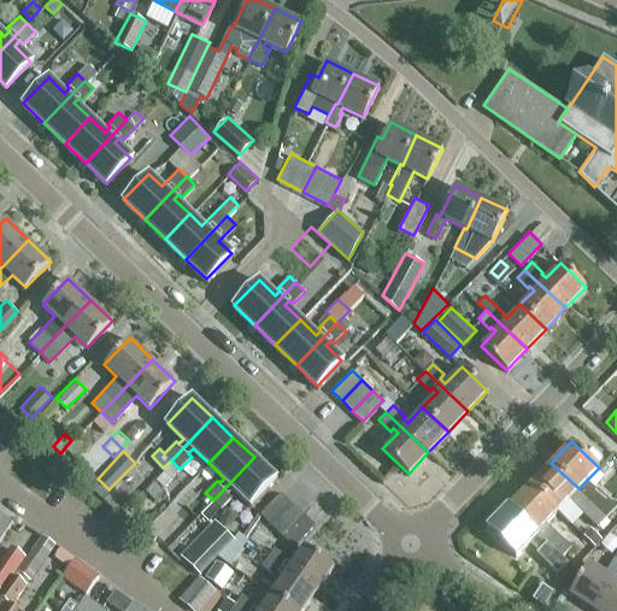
[(254,457),(213,500),(221,507),(231,495),(229,493),(234,488),(250,503),(275,477),(254,457)]
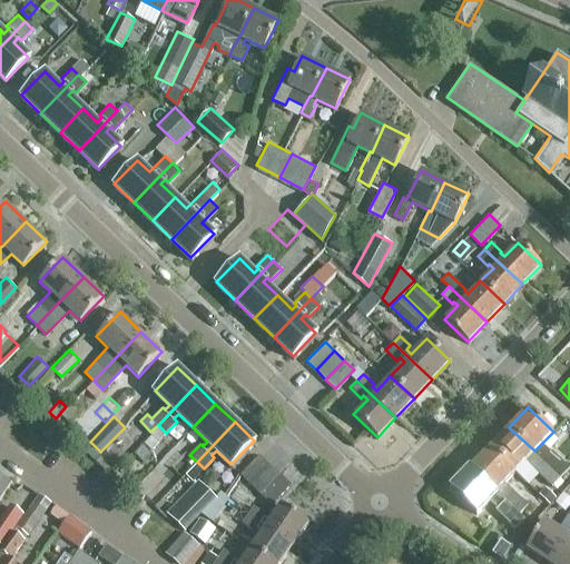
[(547,463),(534,451),(512,431),(509,427),(490,447),(507,463),(516,471),(527,459),(551,484),(560,476),(557,473),(551,467),(547,463)]
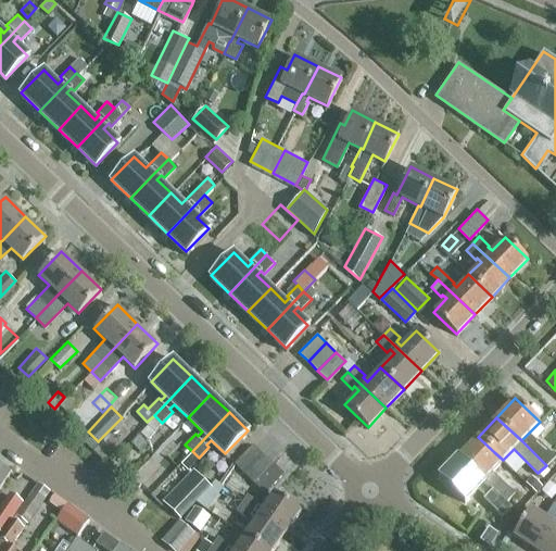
[(492,471),(503,460),(478,437),(459,455),(484,479),(496,491),(506,500),(514,491),(492,471)]
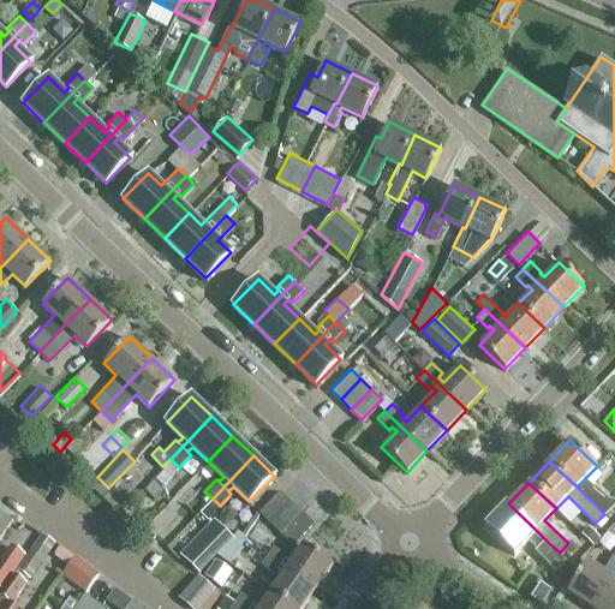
[(270,520),(291,500),(280,489),(260,511),(270,520)]
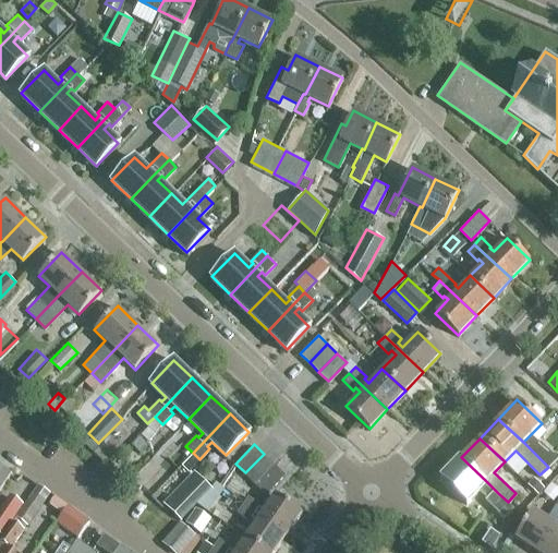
[(264,454),(245,472),(255,482),(274,464),(264,454)]
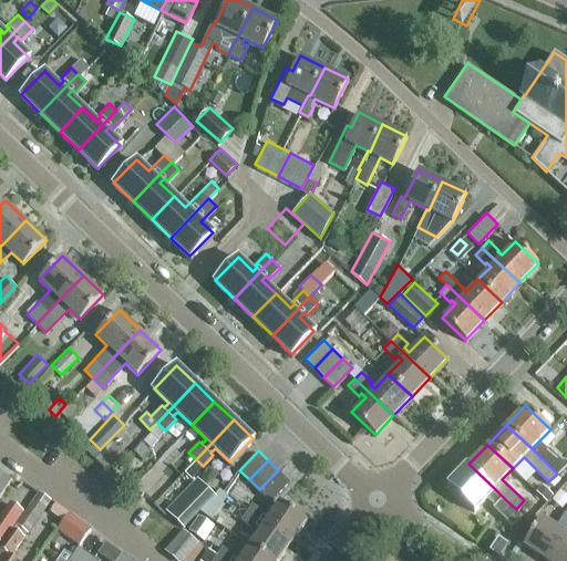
[(450,484),(475,508),(490,492),(492,496),(490,499),(508,517),(516,509),(506,500),(494,488),(468,464),(450,484)]
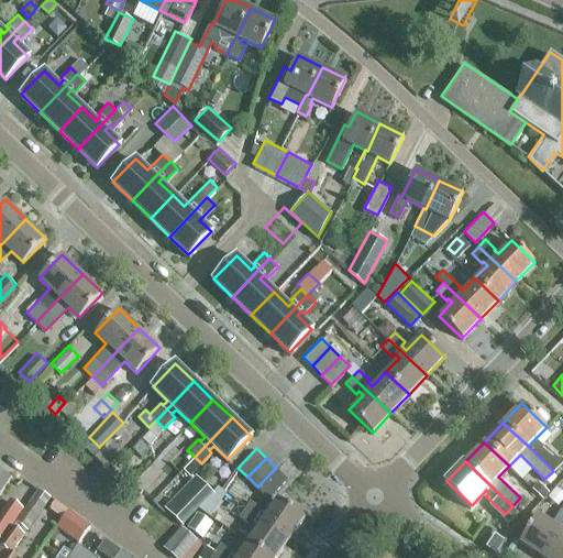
[(173,476),(164,467),(142,489),(152,499),(173,476)]
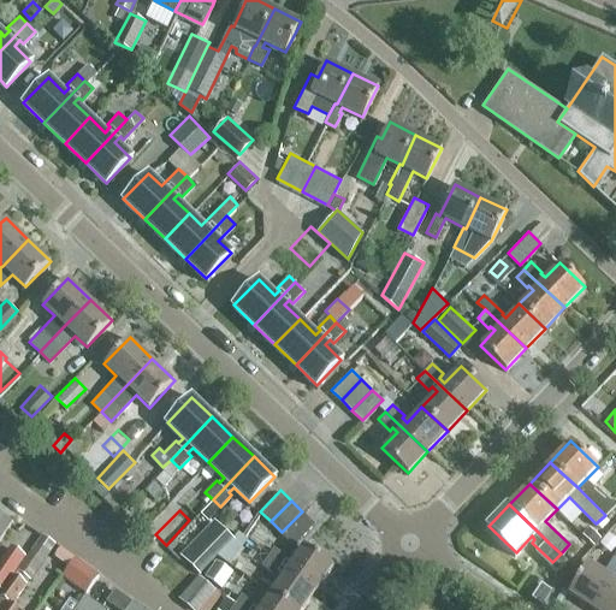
[(292,545),(314,523),(302,511),(280,534),(292,545)]
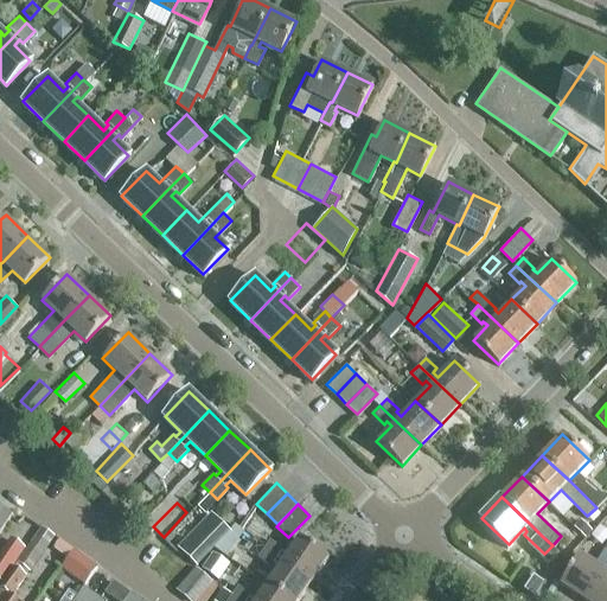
[(0,528),(10,515),(0,506),(0,528)]
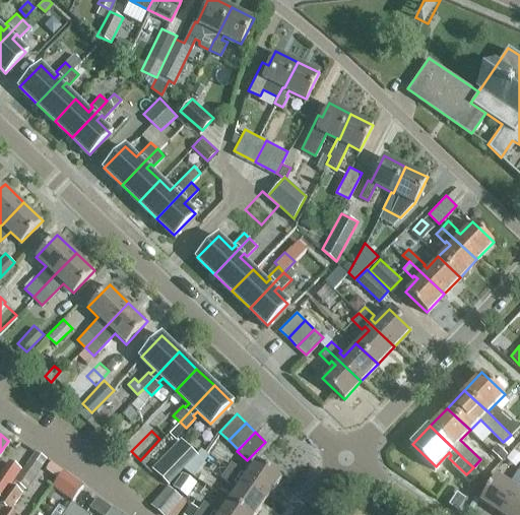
[(180,437),(151,466),(168,483),(197,452),(180,437)]
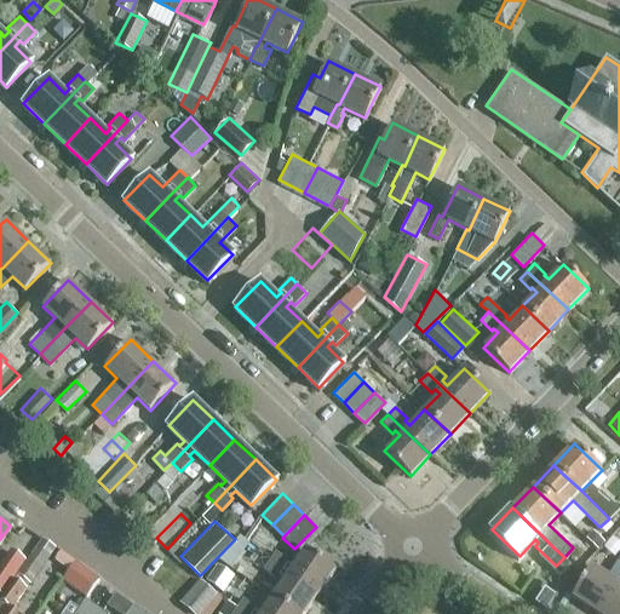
[(593,528),(586,535),(598,547),(606,540),(593,528)]
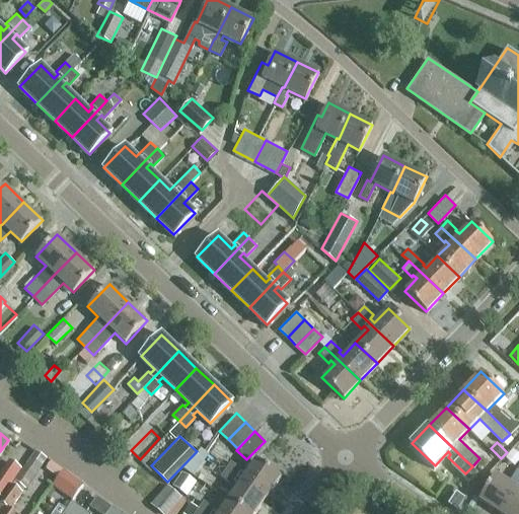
[(26,486),(42,462),(46,457),(34,450),(15,479),(26,486)]
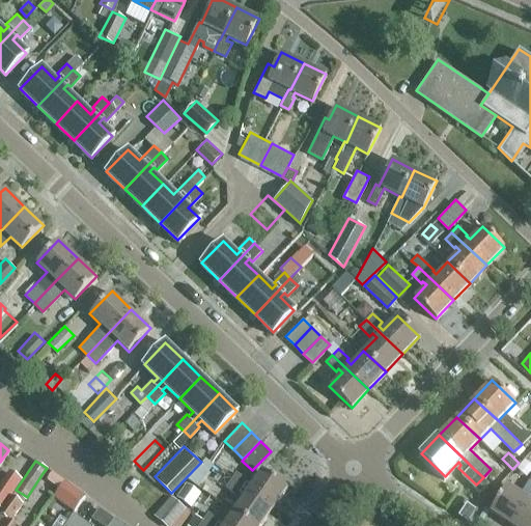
[(0,506),(2,507),(22,477),(8,468),(0,480),(0,506)]
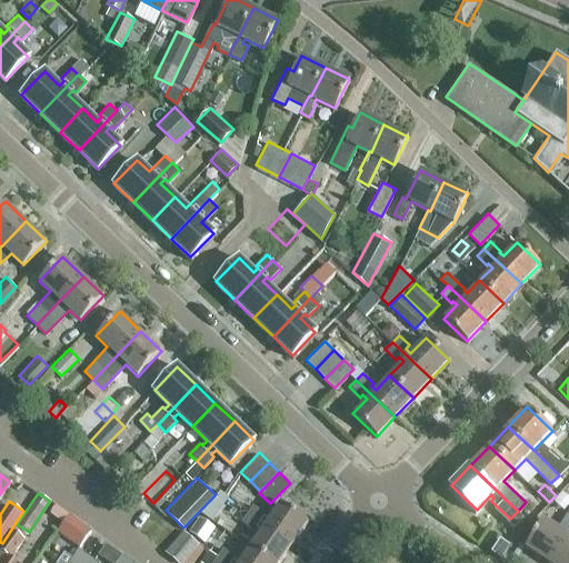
[(247,512),(292,543),(307,521),(280,502),(269,519),(263,515),(266,513),(252,504),(247,512)]
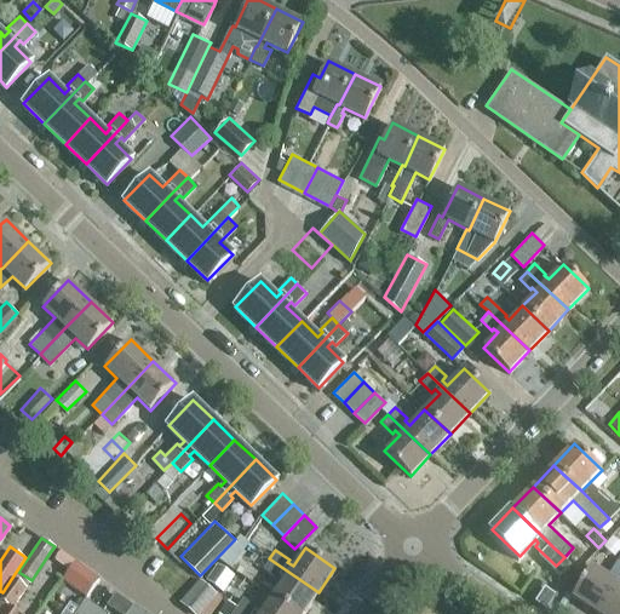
[(598,613),(619,579),(619,554),(613,566),(607,574),(592,564),(572,596),(598,613)]
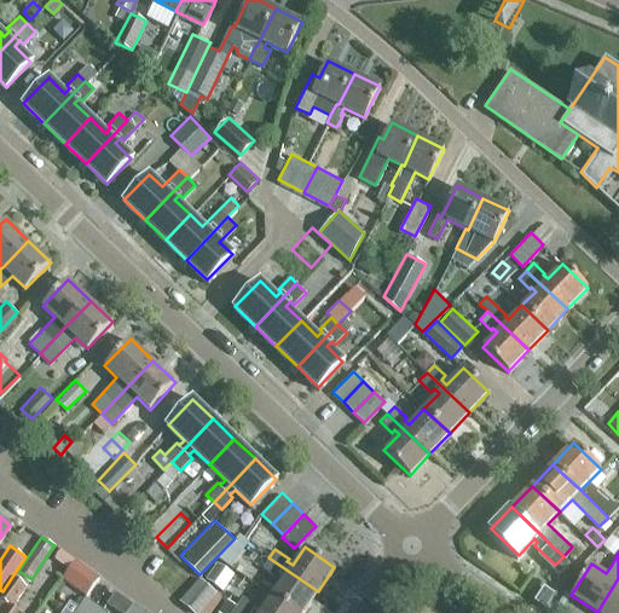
[(85,594),(98,574),(75,557),(61,577),(85,594)]
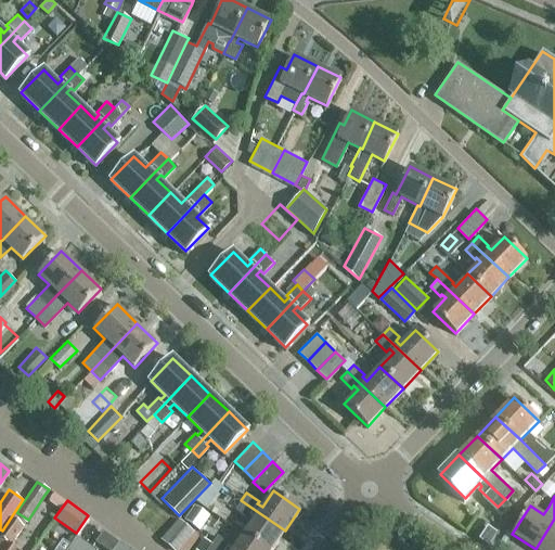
[(268,549),(271,549),(285,531),(241,500),(235,508),(248,516),(250,514),(255,517),(244,534),(268,549)]
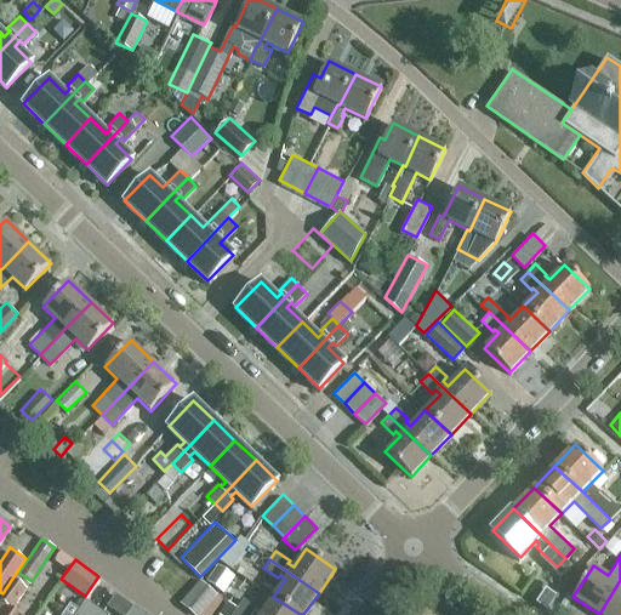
[(217,565),(206,581),(223,593),(235,578),(217,565)]
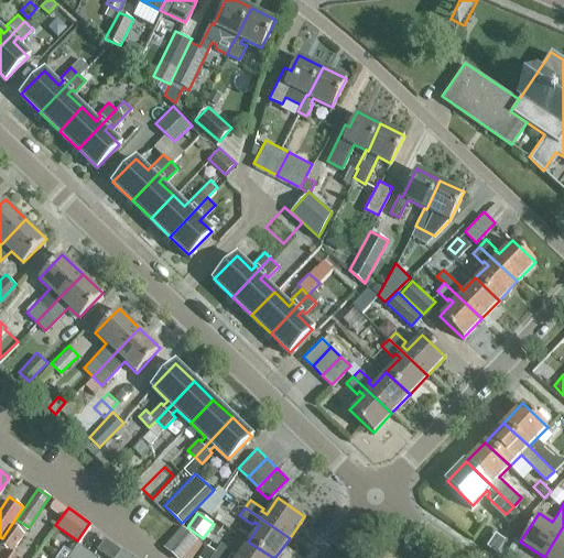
[(0,557),(15,557),(9,553),(24,532),(12,524),(10,528),(0,542),(0,557)]
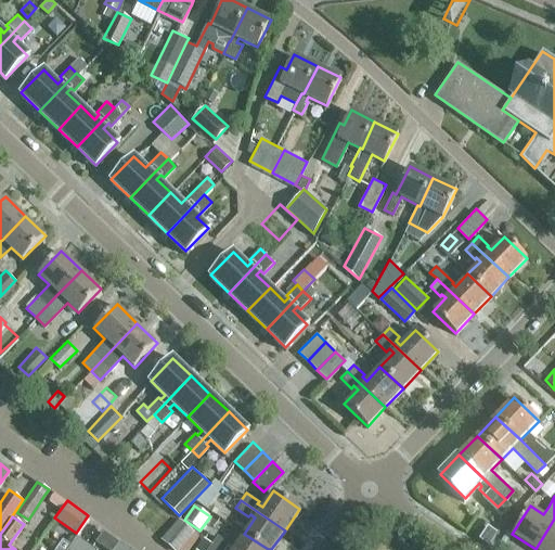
[(175,549),(178,549),(194,531),(179,517),(162,538),(175,549)]
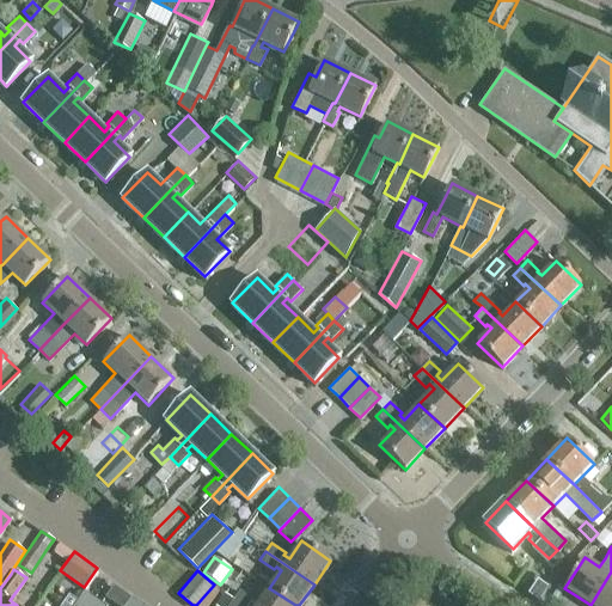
[(611,605),(611,571),(591,605),(592,605),(611,605)]
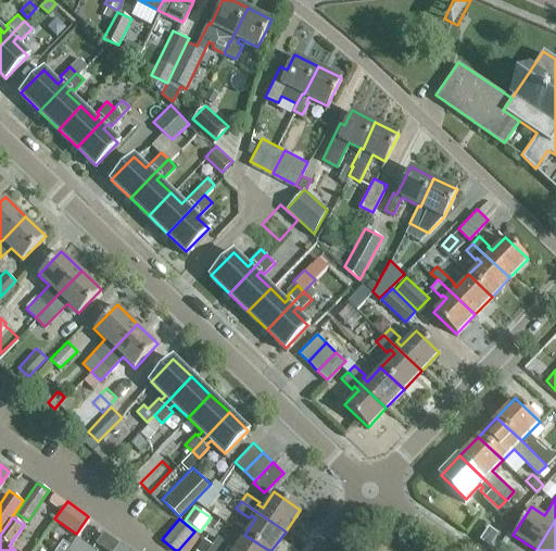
[(489,545),(496,534),(488,528),(480,539),(489,545)]
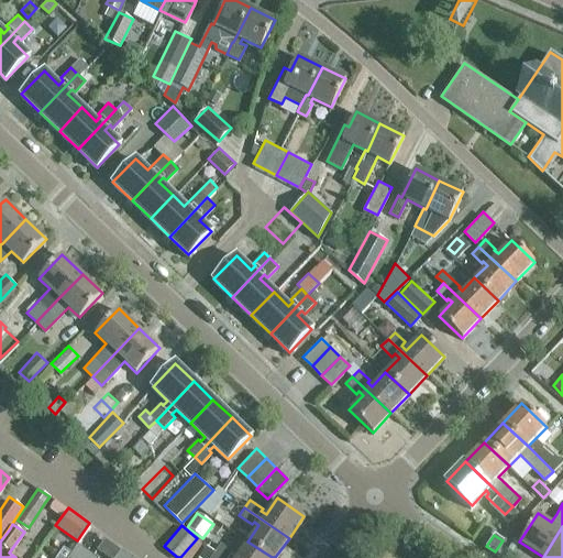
[(272,557),(247,542),(236,557),(231,554),(233,550),(221,542),(214,550),(225,557),(272,557)]
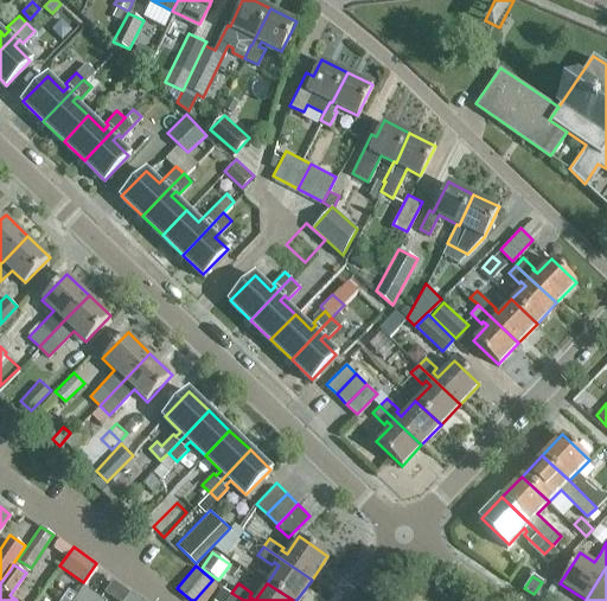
[(70,600),(104,600),(106,600),(83,584),(70,600)]
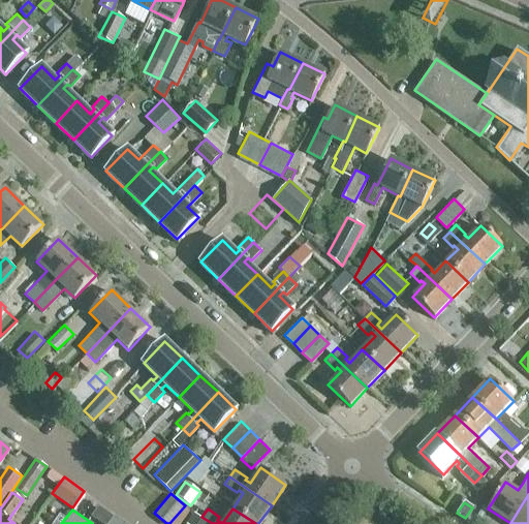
[(212,523),(201,517),(193,512),(186,523),(187,523),(212,523)]
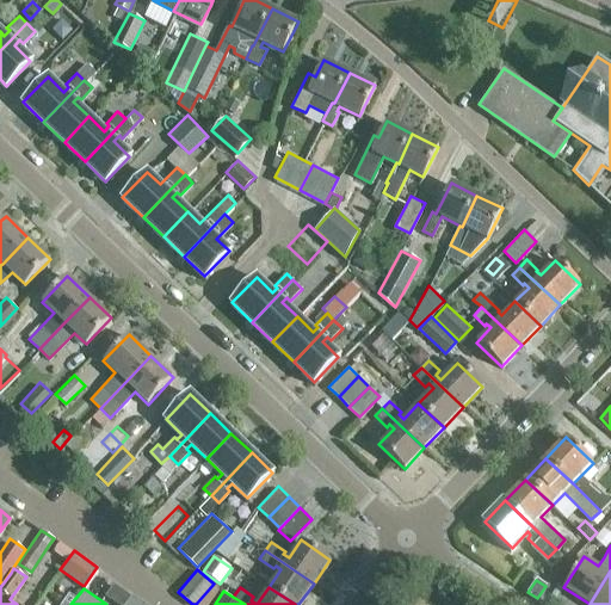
[(135,604),(140,598),(131,593),(130,596),(123,604),(135,604)]
